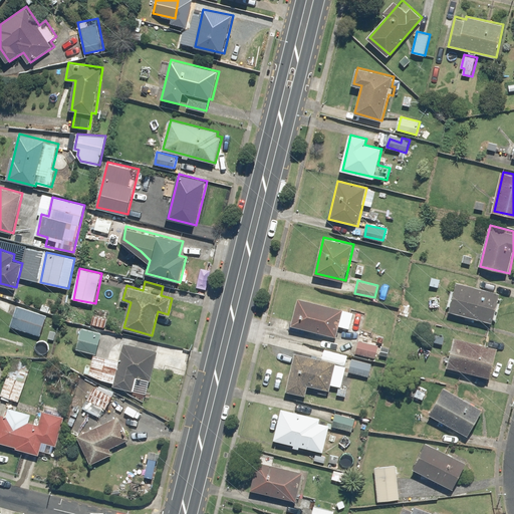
[(500,293),(459,282),(451,311),(492,322),(500,293)]
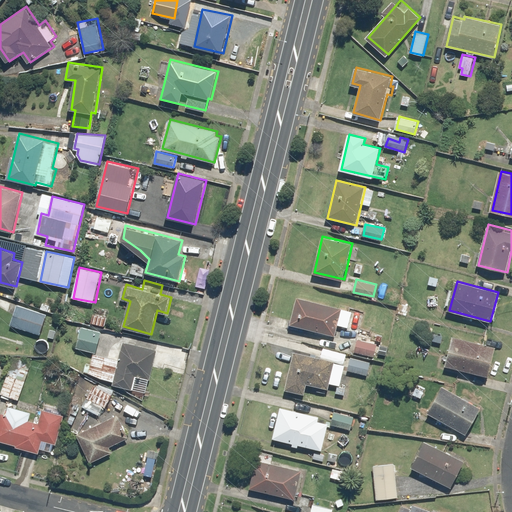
[(298,297),(291,323),(336,335),(339,324),(349,327),(353,311),(298,297)]
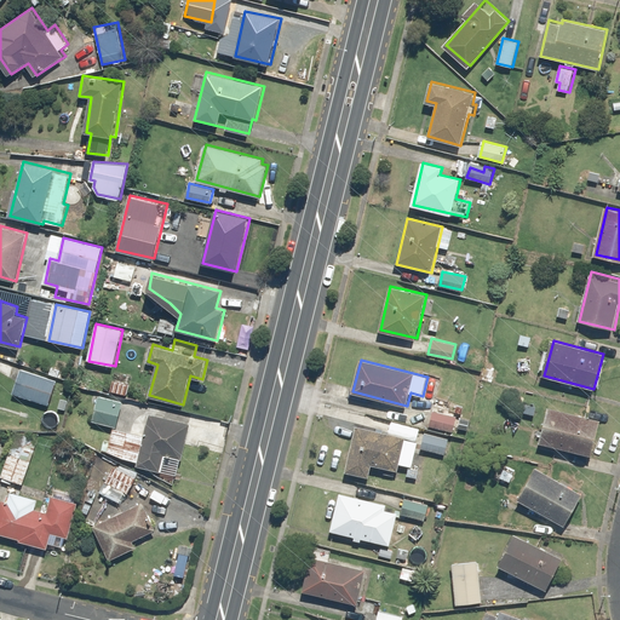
[(57,380),(22,369),(13,392),(50,405),(57,380)]
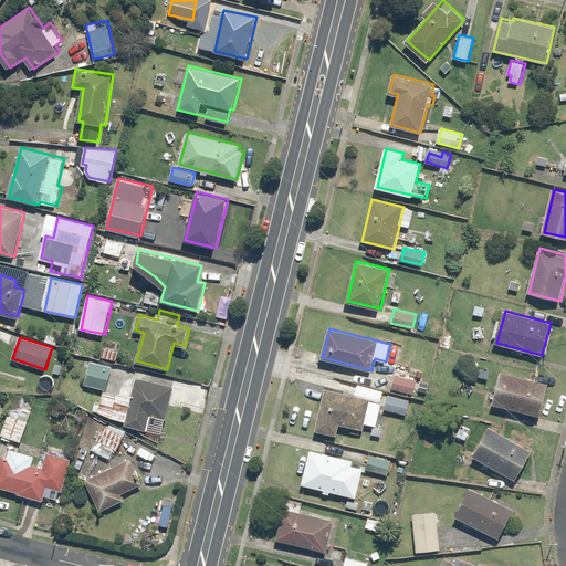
[(127,352),(104,346),(102,355),(125,360),(127,352)]
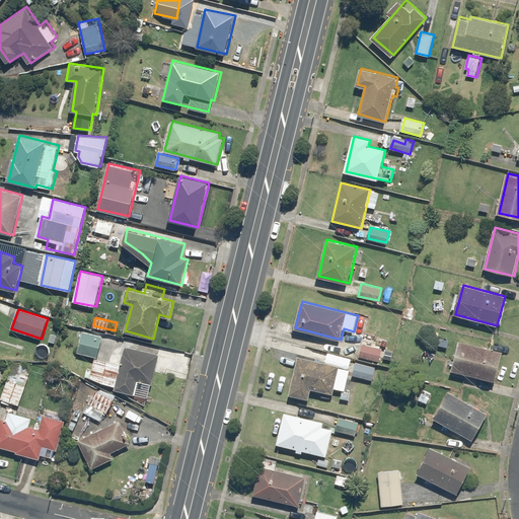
[(103,337),(83,330),(78,352),(98,357),(103,337)]
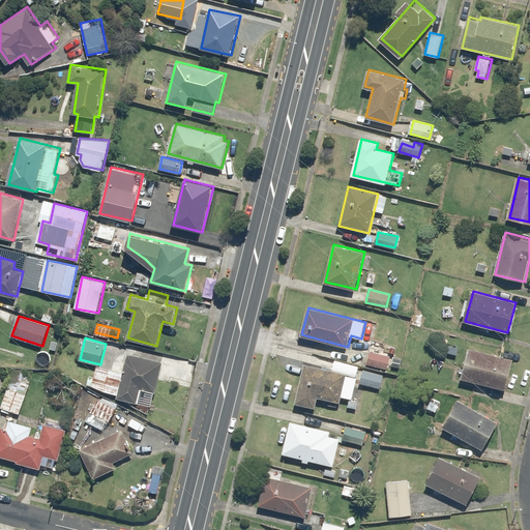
[(513,358),(468,349),(462,379),(506,388),(513,358)]
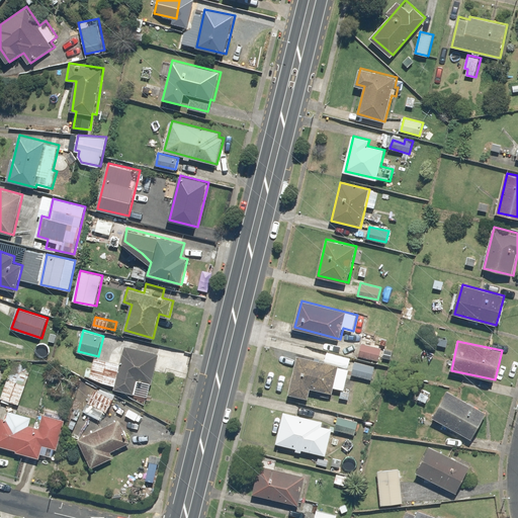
[(382,346),(363,343),(361,356),(379,359),(382,346)]
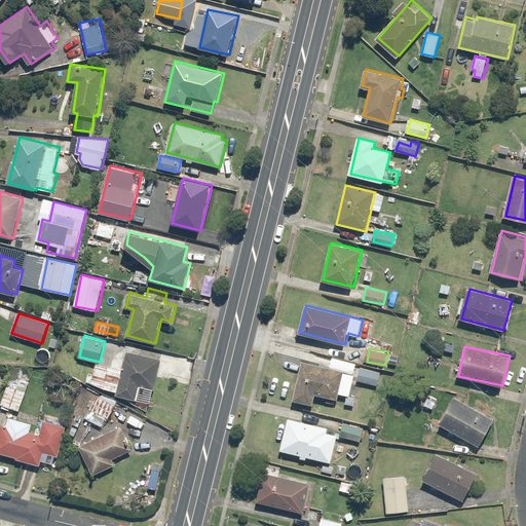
[(120,365),(113,363),(112,367),(96,363),(90,385),(118,391),(118,395),(137,399),(140,384),(156,388),(162,358),(127,349),(123,369),(120,368),(120,365)]
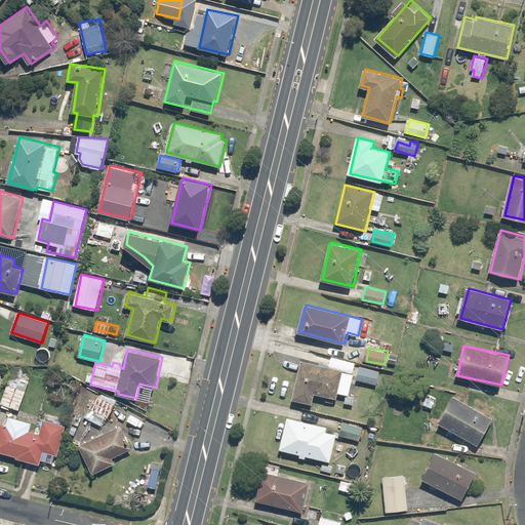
[(295,399),(314,404),(317,393),(337,398),(338,392),(349,394),(356,363),(330,356),(328,366),(305,360),(295,399)]
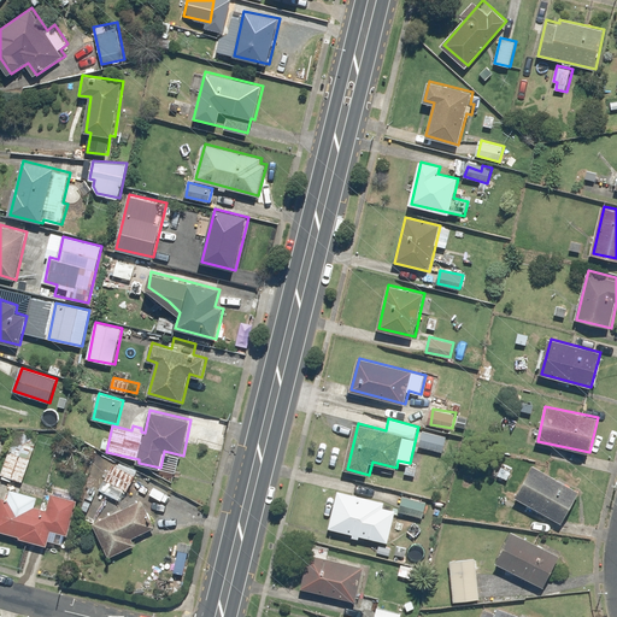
[(40,436),(16,429),(1,475),(24,482),(40,436)]
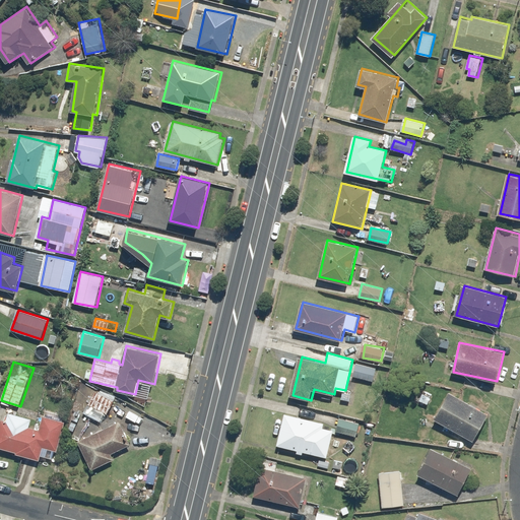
[(378,368),(355,363),(352,375),(375,381),(378,368)]
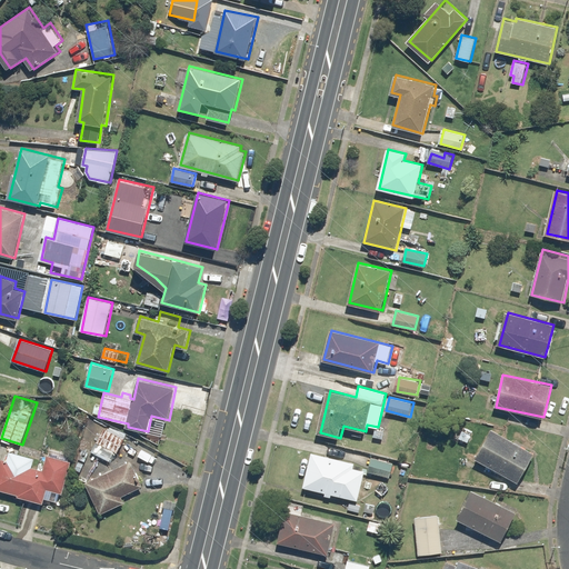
[(92,451),(111,460),(116,451),(118,452),(125,438),(105,428),(92,451)]
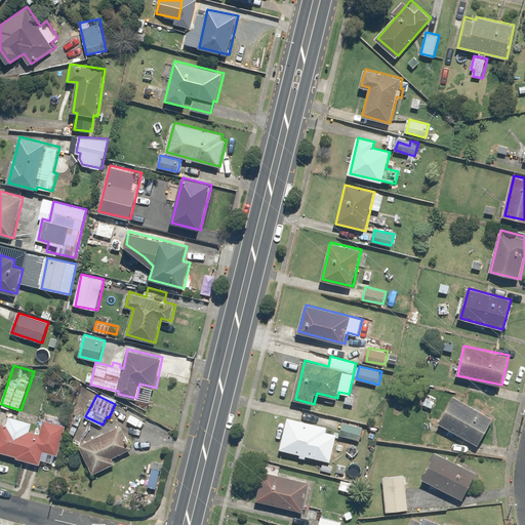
[(454,395),(439,421),(478,444),(493,418),(454,395)]
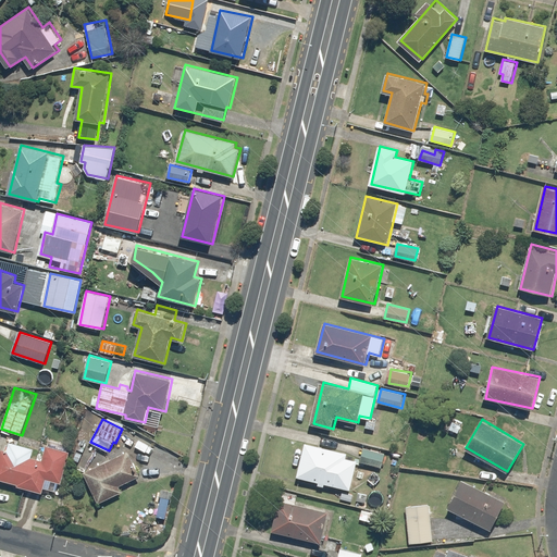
[(19,485),(44,493),(45,487),(64,492),(67,480),(63,478),(70,452),(46,445),(42,459),(32,457),(35,447),(11,441),(9,452),(2,450),(0,456),(0,478),(19,483),(19,485)]
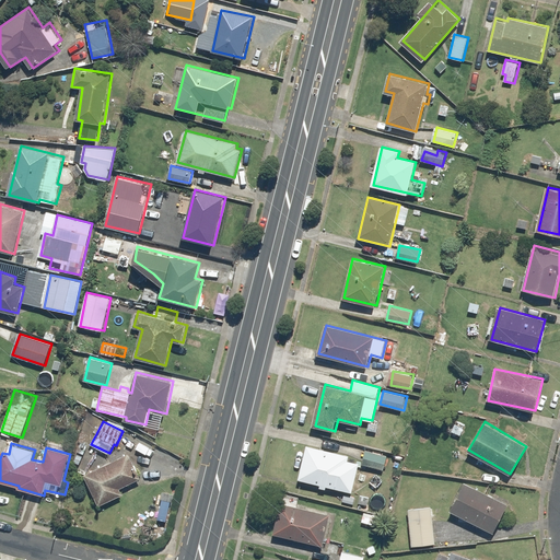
[(354,491),(360,461),(350,459),(350,455),(306,446),(300,480),(354,491)]
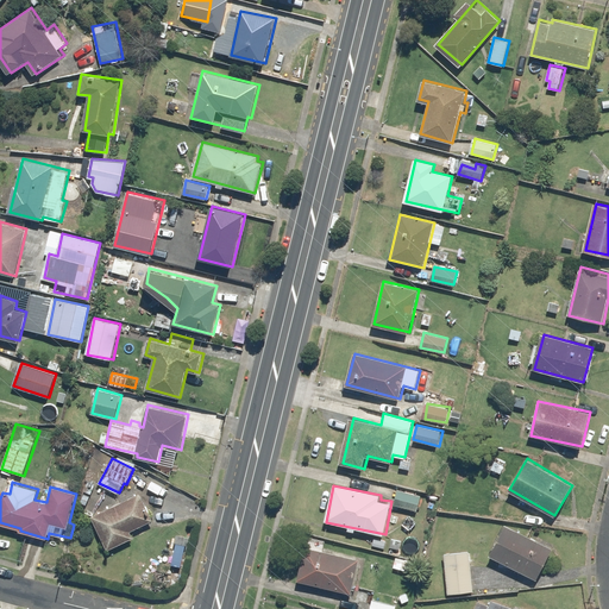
[(422,495),(397,489),(394,503),(419,510),(422,495)]
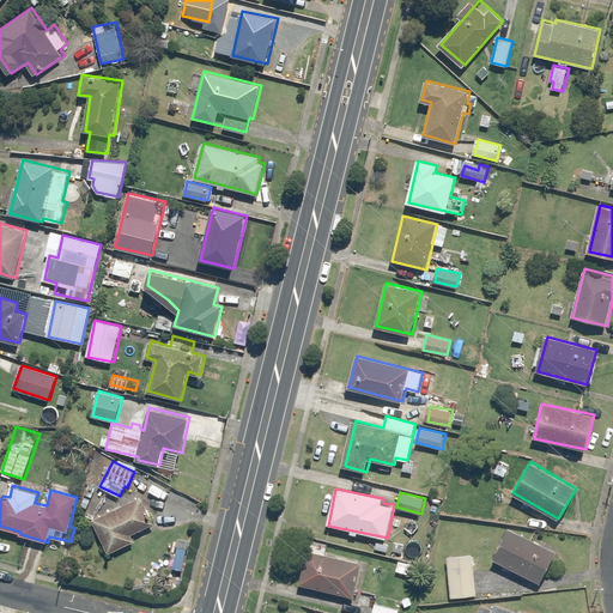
[(93,519),(109,553),(135,541),(132,533),(153,523),(143,497),(93,519)]
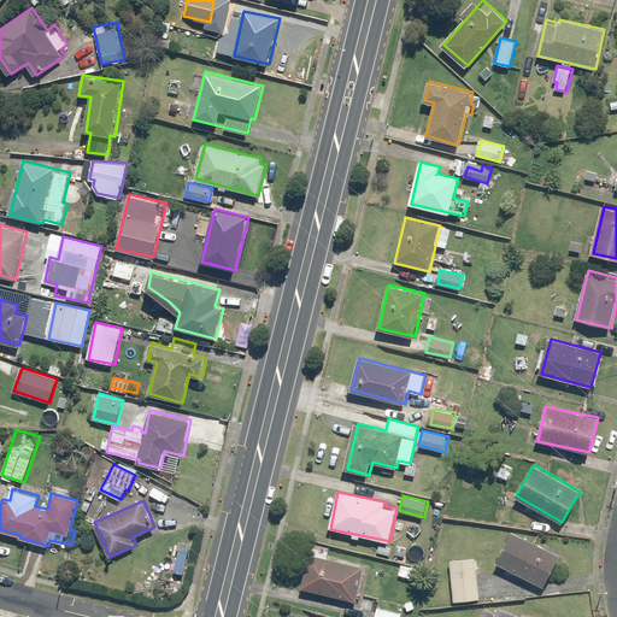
[(515,530),(498,562),(545,587),(562,556),(515,530)]
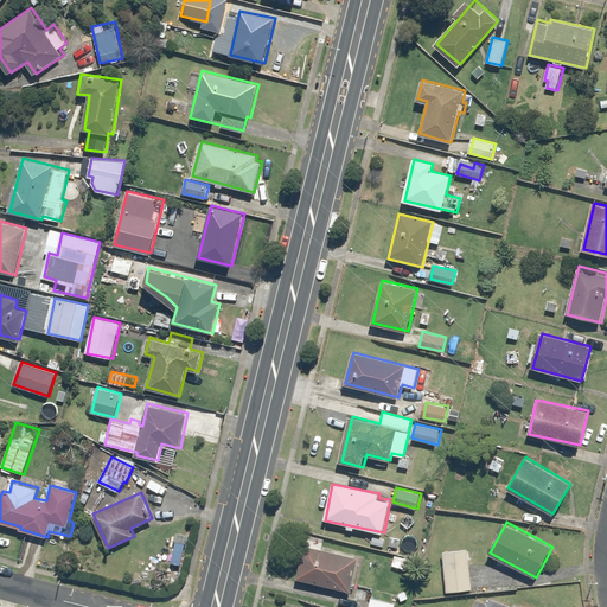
[(305,547),(298,579),(351,589),(358,557),(305,547)]
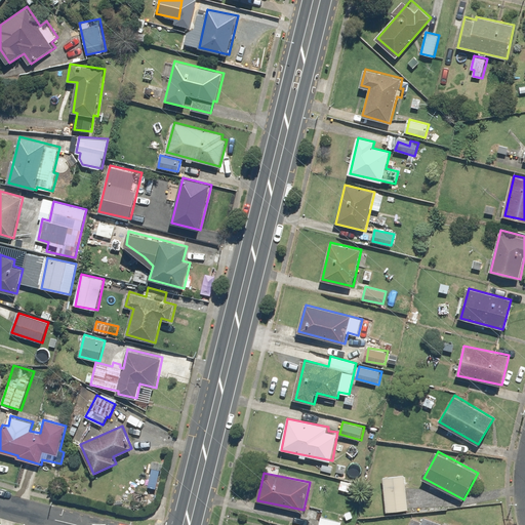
[(405,475),(385,477),(388,512),(408,511),(405,475)]
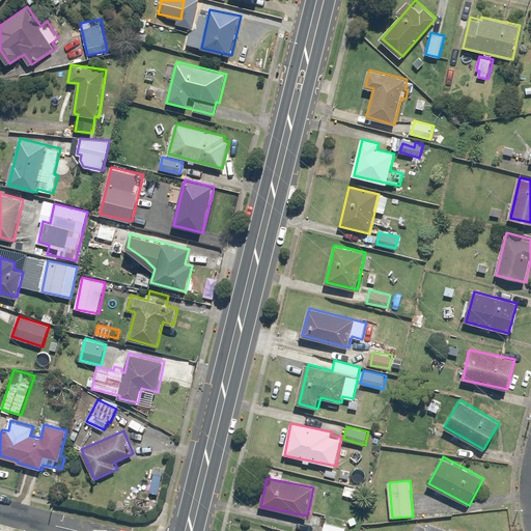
[(344,530),(346,526),(325,522),(323,530),(344,530)]
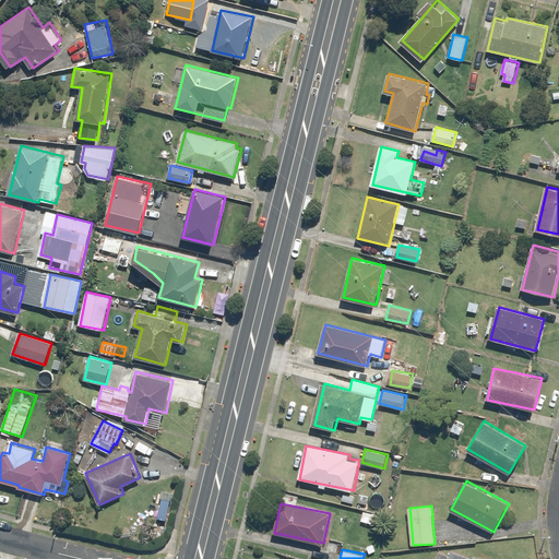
[(437,558),(479,558),(454,549),(452,555),(441,550),(437,558)]
